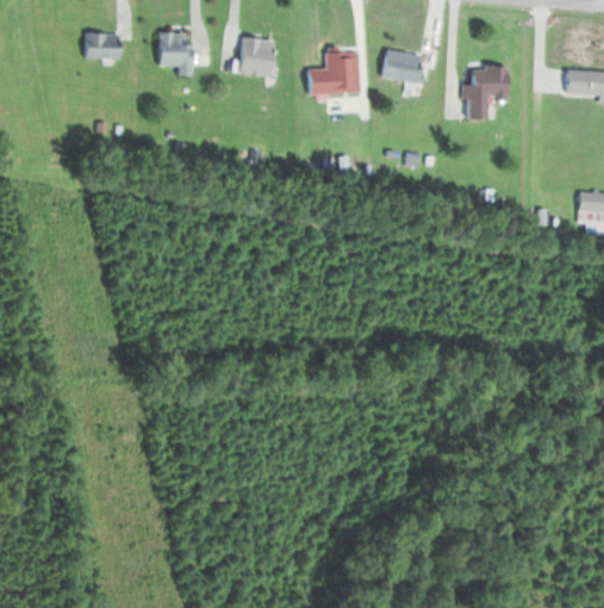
[(159,64),(193,64),(193,32),(159,32),(159,64)]
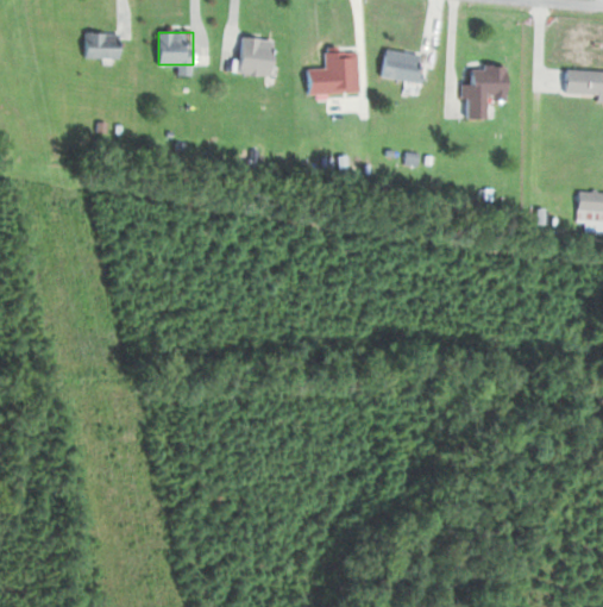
[(121,58),(121,33),(86,33),(86,58),(121,58)]
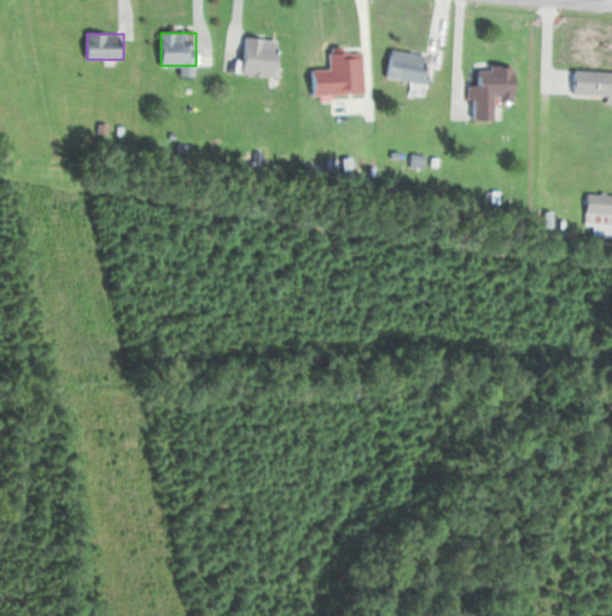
[(244,76),(279,75),(278,39),(243,39),(244,76)]
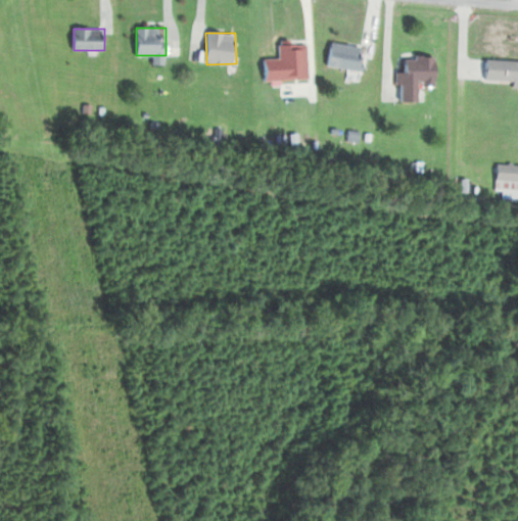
[(328,67),(364,69),(365,47),(330,45),(328,67)]
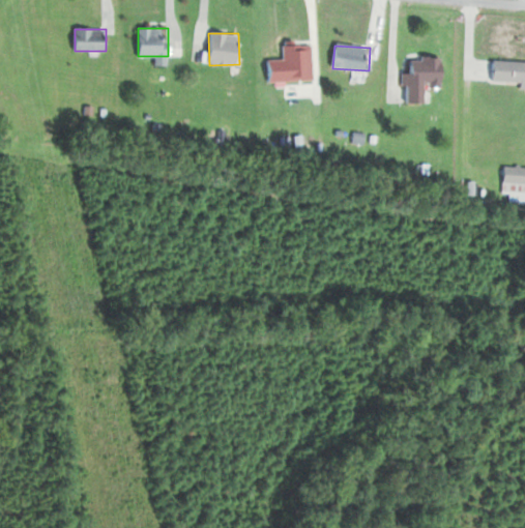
[(425,103),(425,88),(442,88),(442,58),(406,58),(406,103),(425,103)]
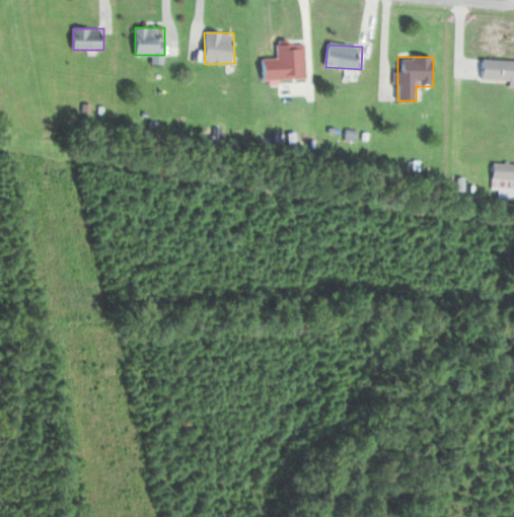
[(512,81),(511,88),(513,88),(513,61),(483,60),(482,80),(512,81)]
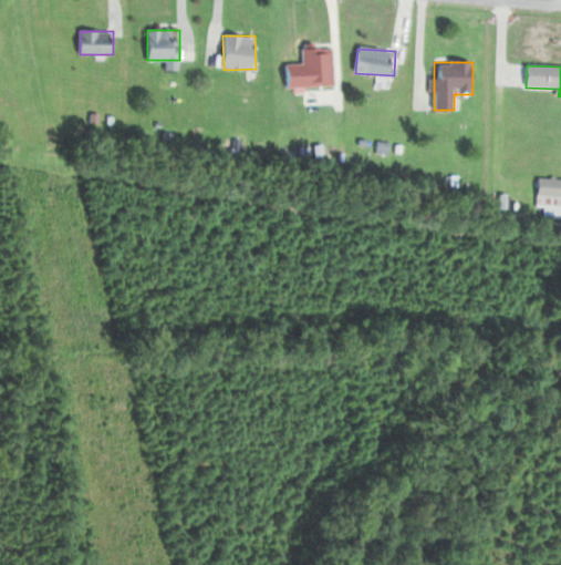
[(560,178),(538,180),(538,206),(560,206),(560,178)]
